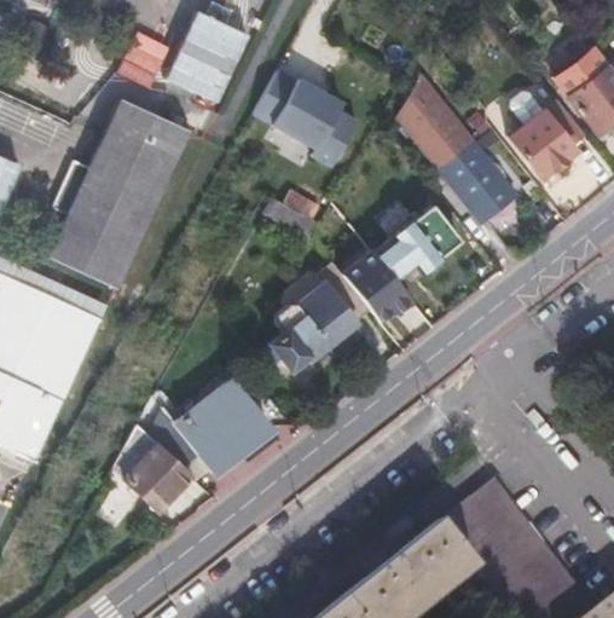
[(480,1),(479,0),(455,0),(465,13),(480,1)]
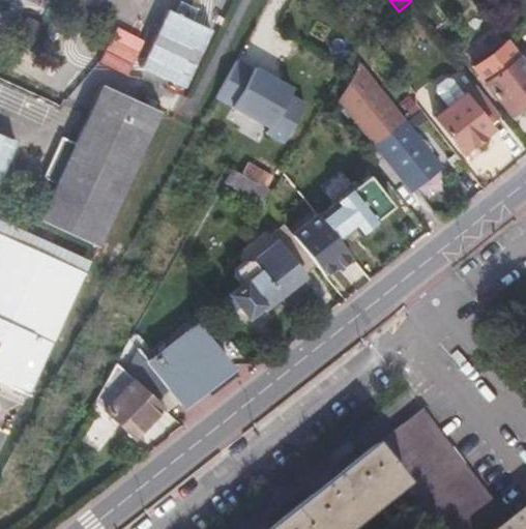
[(238,58),(215,100),(269,130),(266,136),(284,146),(305,107),(289,97),(292,91),(254,69),(255,67),(238,58)]
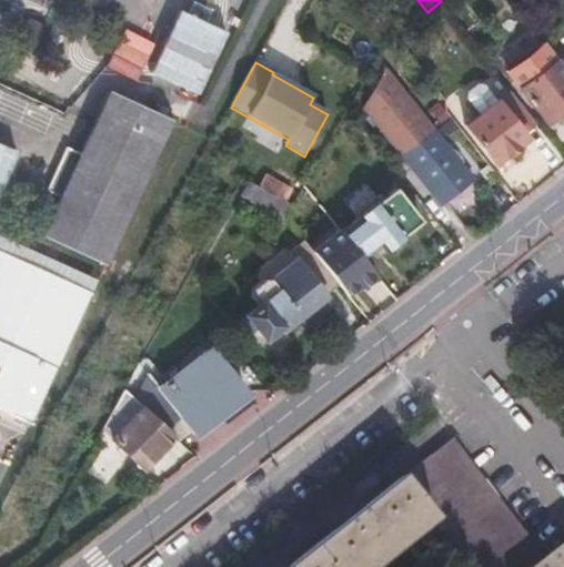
[(563,68),(560,63),(525,90),(552,122),(563,112),(563,68)]
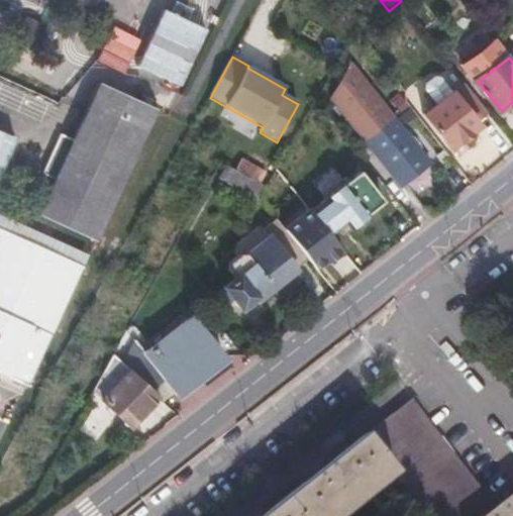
[(404,186),(432,163),(351,61),(333,94),(404,186)]
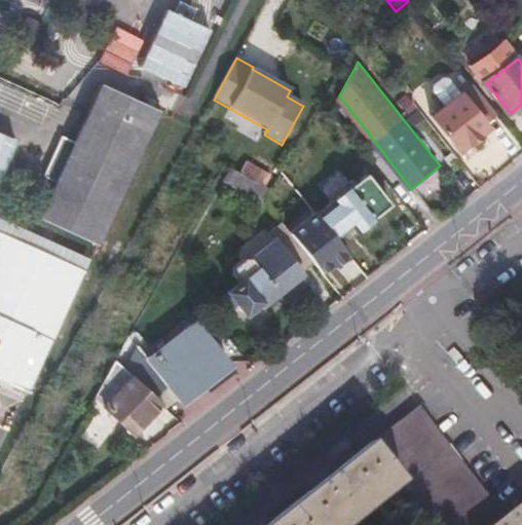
[(445,102),(461,89),(451,76),(445,75),(436,83),(435,88),(438,94),(445,102)]
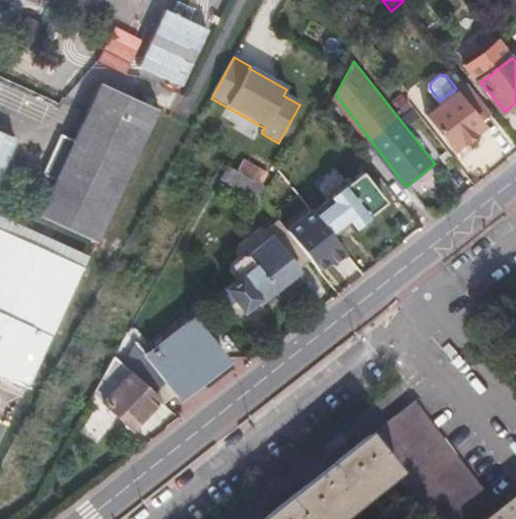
[(158,109),(103,84),(77,138),(59,179),(42,216),(100,242),(158,109)]
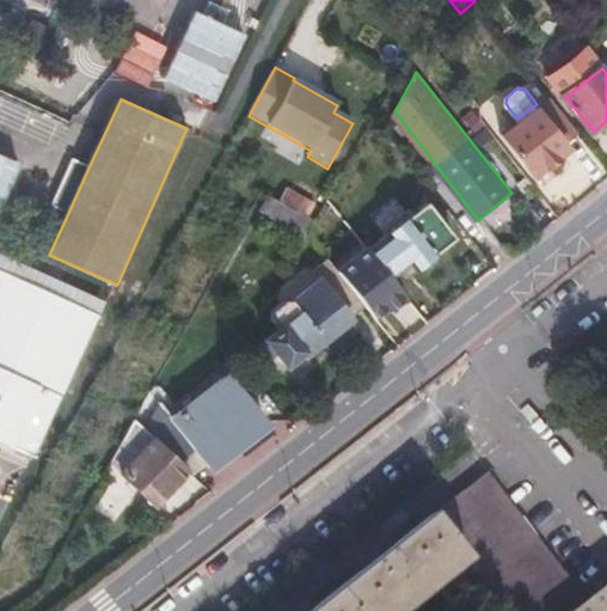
[(574,147),(539,103),(537,104),(517,118),(501,132),(537,177),(574,147)]
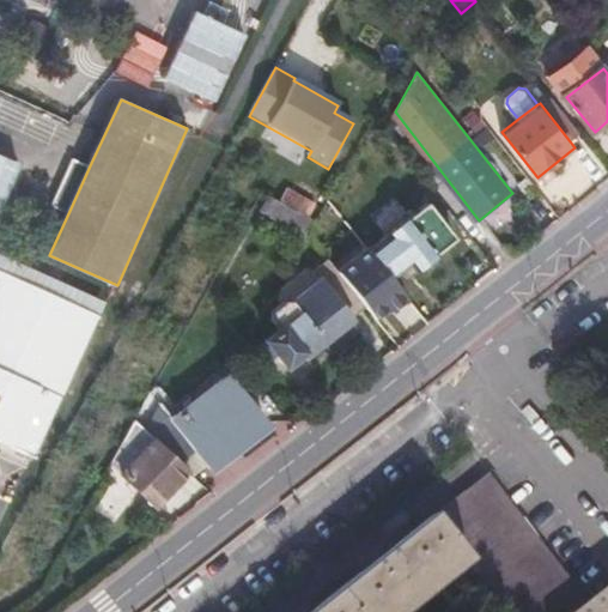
[(70,211),(91,163),(76,156),(54,204),(70,211)]
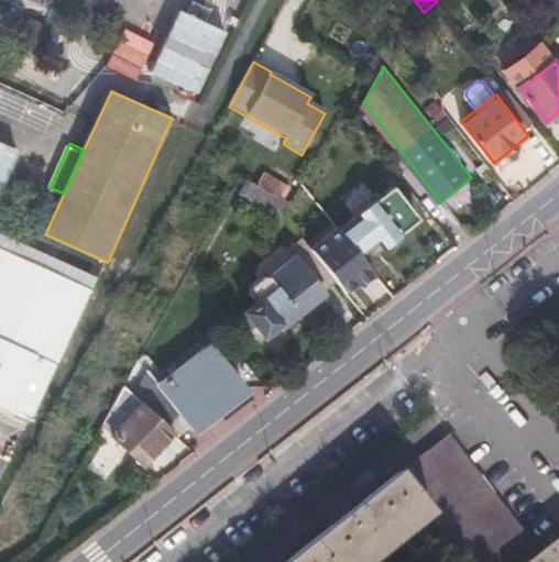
[(265,169),(258,184),(284,198),(291,185),(265,169)]
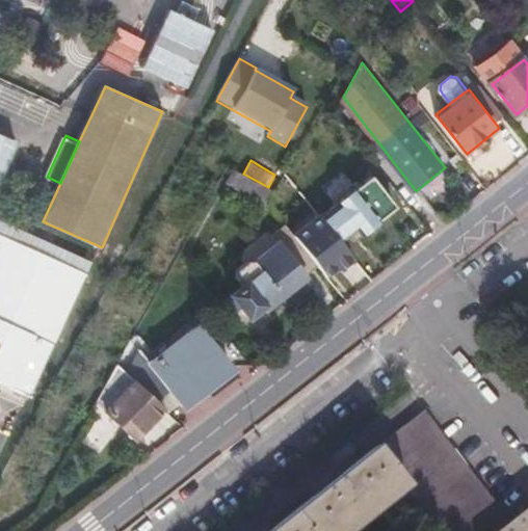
[(230,165),(222,178),(268,203),(270,201),(275,191),(268,187),(243,174),(230,165)]
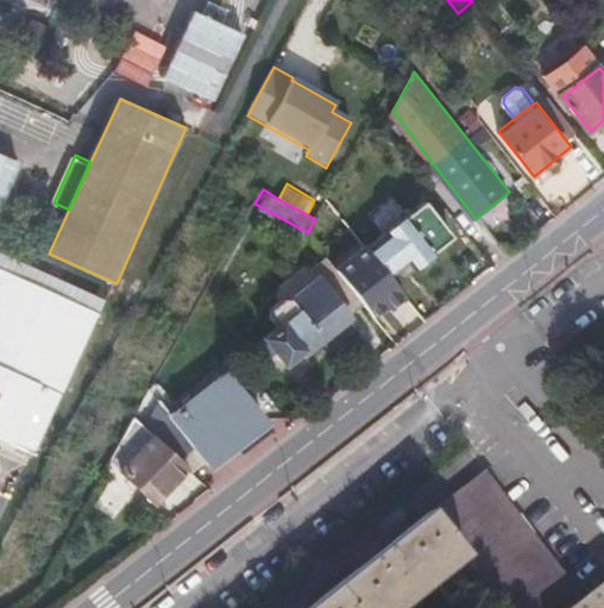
[(523,211),(509,192),(476,219),(490,237),(523,211)]
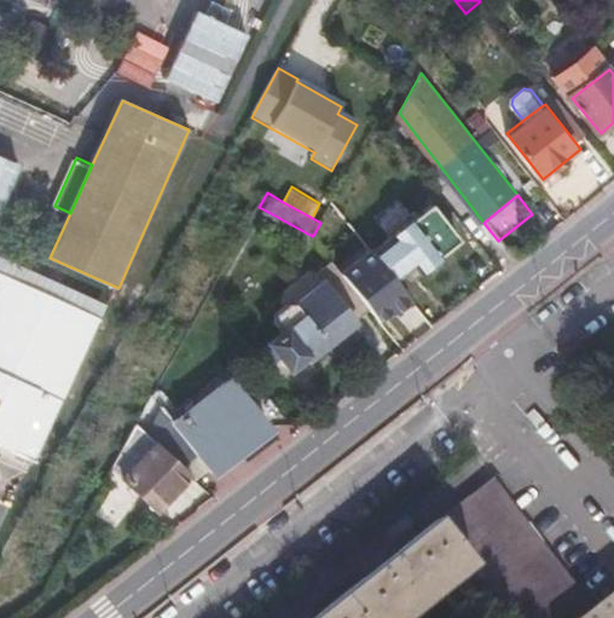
[(435,206),(346,273),(366,301),(415,265),(421,272),(462,241),(435,206)]
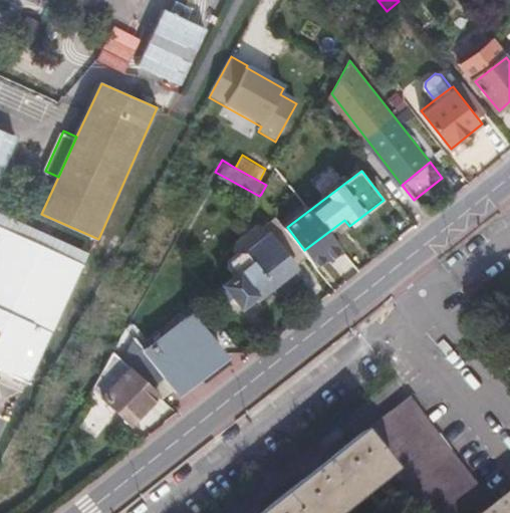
[(86,260),(4,223),(0,232),(0,363),(31,378),(86,260)]
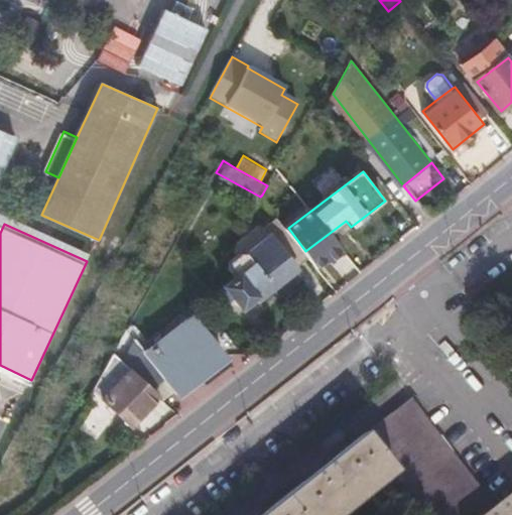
[(261,304),(314,263),(305,251),(288,228),(251,256),(243,255),(233,263),(232,271),(236,277),(226,286),(243,309),(256,299),(261,304)]
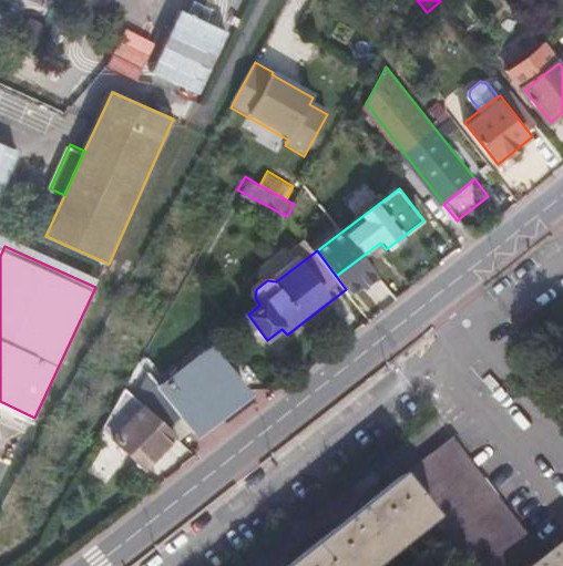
[(352,298),(371,322),(386,310),(367,286),(352,298)]
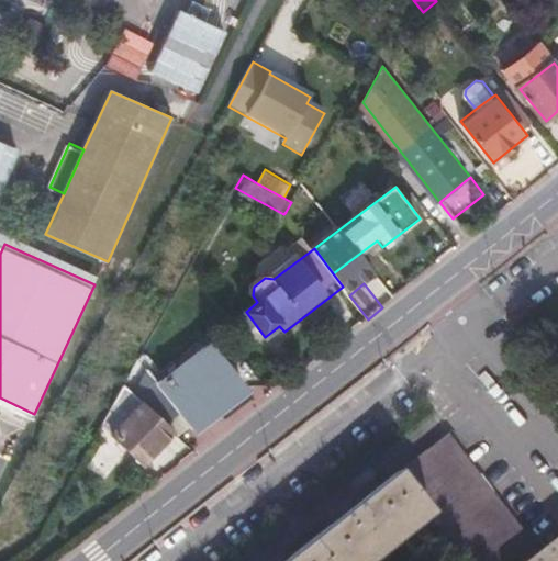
[(201,347),(234,391),(246,382),(212,339),(201,347)]
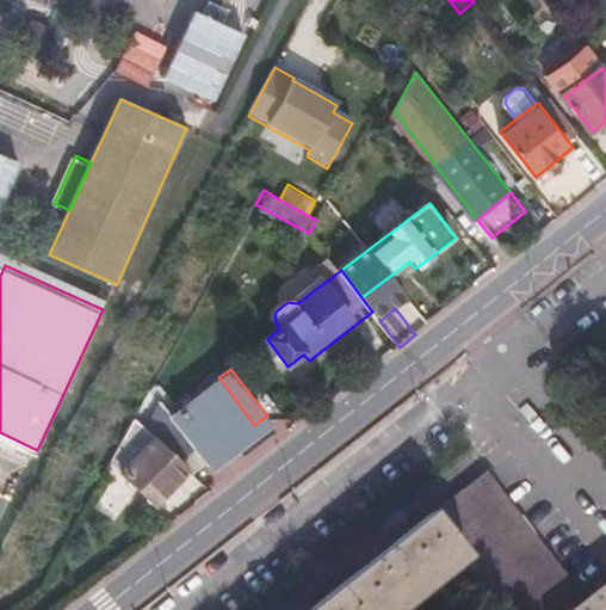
[(211,458),(254,425),(218,377),(177,410),(166,396),(153,411),(155,414),(192,464),(193,466),(209,455),(211,458)]
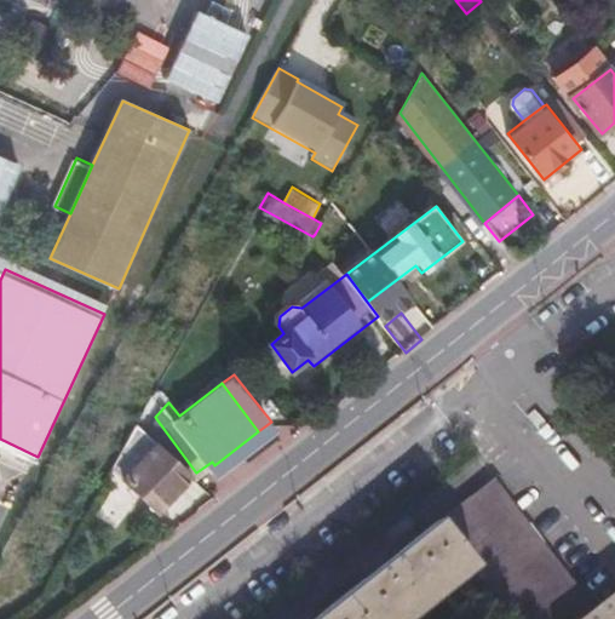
[(133,437),(118,468),(125,474),(143,454),(149,460),(126,487),(159,516),(170,502),(195,471),(157,420),(138,441),(133,437)]
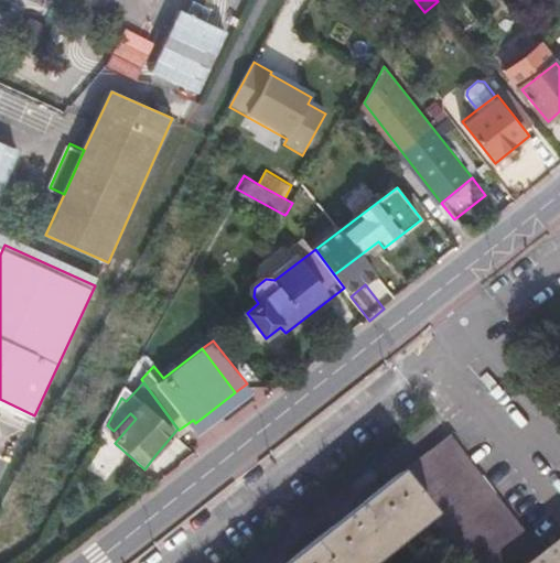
[(160,461),(183,435),(179,430),(178,429),(154,456),(160,461)]
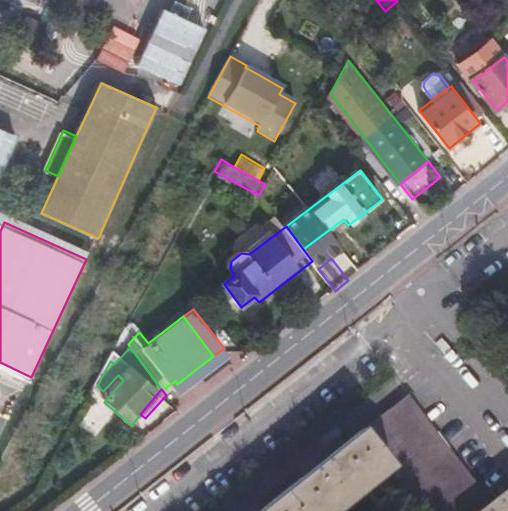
[(335,510),(388,469),(420,510),(507,510),(507,498),(492,510),(485,510),(406,411),(369,441),(362,432),(320,465),(261,510),(335,510)]
